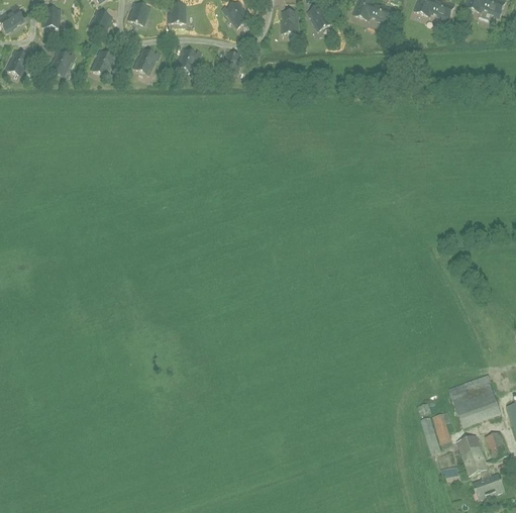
[(235,25),(250,16),(243,6),(242,7),(240,4),(241,3),(239,0),(235,0),(226,6),(224,4),(221,6),(225,13),(227,12),(235,25)]
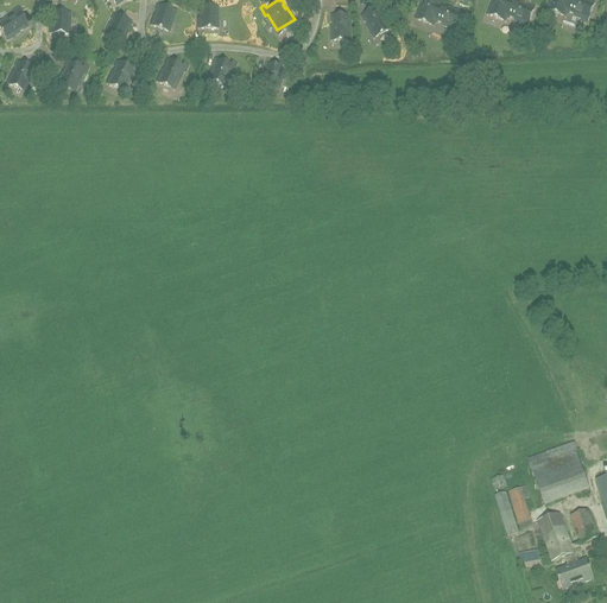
[(389,23),(377,0),(362,8),(360,5),(356,7),(360,14),(362,14),(372,32),(389,23)]
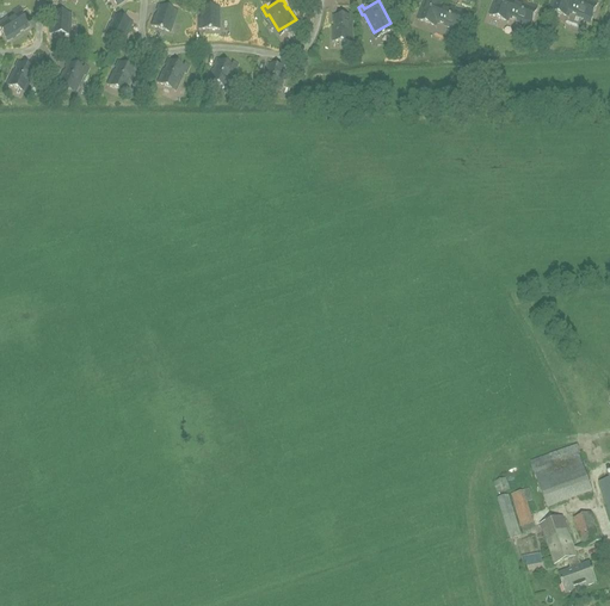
[(443,19),(443,20),(447,22),(447,23),(451,24),(453,24),(457,25),(463,10),(457,7),(457,8),(454,6),(442,1),(442,0),(423,0),(421,2),(423,2),(418,14),(433,22),(436,17),(439,19),(439,18),(443,19)]
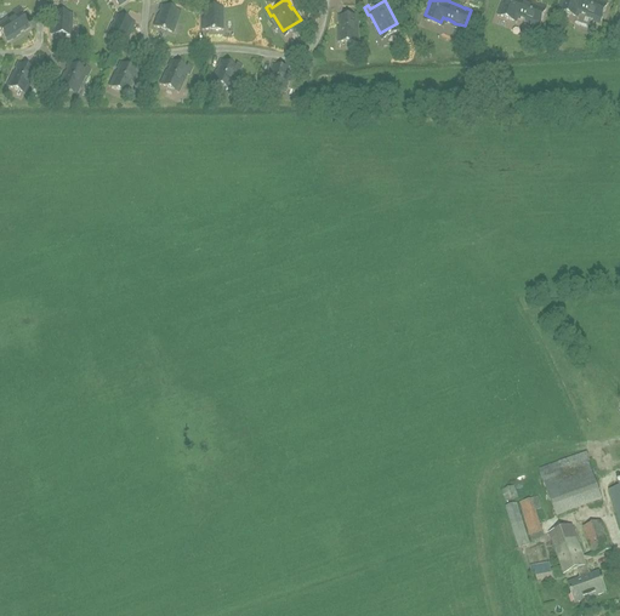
[(515,17),(516,13),(519,15),(519,12),(524,13),(523,16),(527,17),(525,18),(533,21),(533,20),(538,21),(544,4),(533,0),(501,0),(498,11),(515,17)]
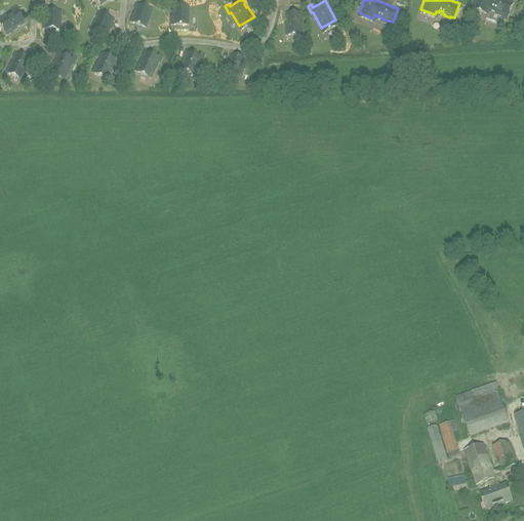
[(494,8),(494,9),(497,10),(497,11),(501,12),(506,13),(512,0),(474,0),(473,5),(486,10),(487,6),(490,8),(491,7),(494,8)]
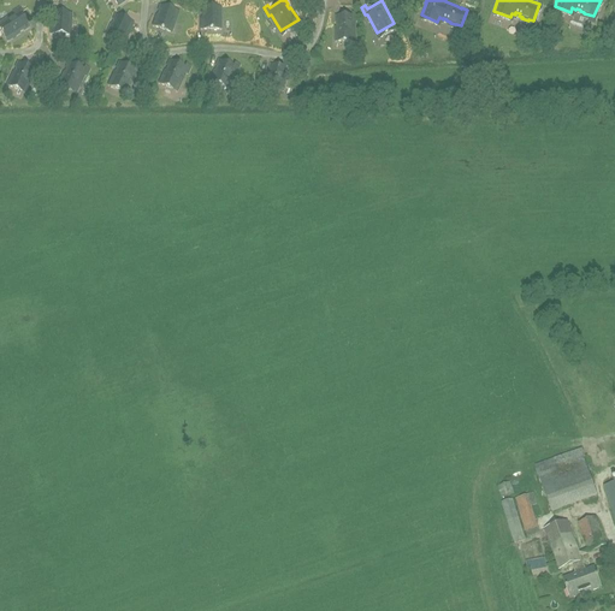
[(157,12),(155,12),(152,22),(169,28),(176,7),(159,1),(158,7),(157,12)]
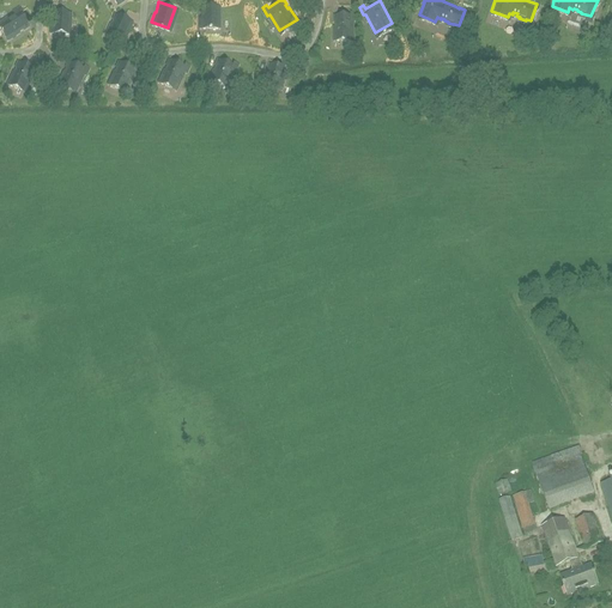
[(200,8),(200,13),(199,13),(199,25),(218,25),(218,2),(198,2),(198,8),(200,8)]
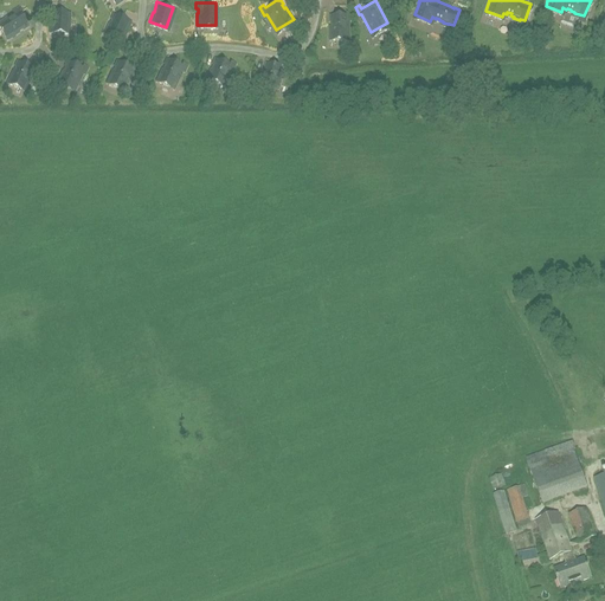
[(8,13),(0,18),(0,26),(6,36),(18,27),(17,27),(20,25),(21,25),(26,23),(17,8),(20,6),(18,4),(12,7),(13,10),(7,12),(8,13)]
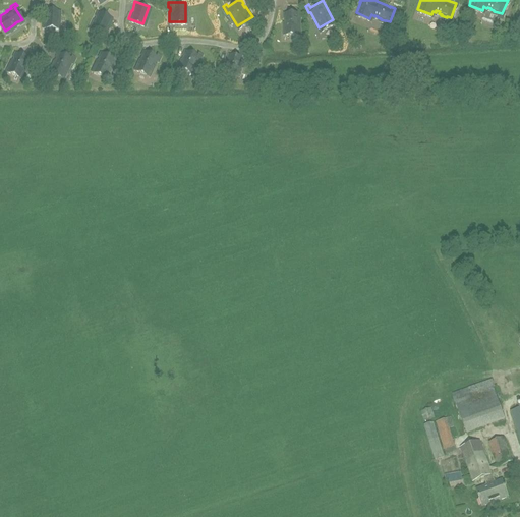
[(283,31),(298,31),(298,19),(299,19),(299,14),(301,14),(301,7),(297,7),(297,10),(284,10),(284,15),(284,19),(283,31)]
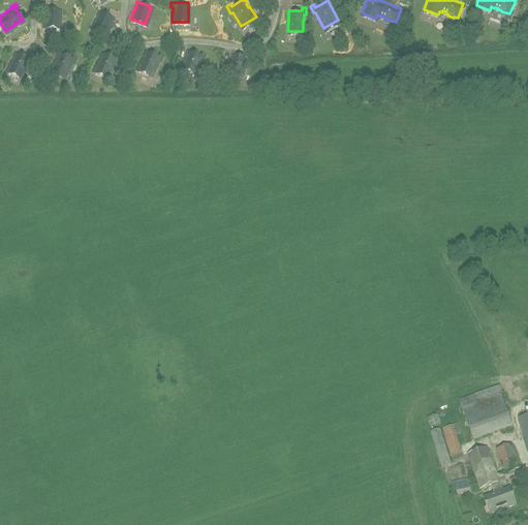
[(59,26),(59,8),(43,8),(43,12),(44,12),(44,17),(43,17),(43,26),(59,26)]
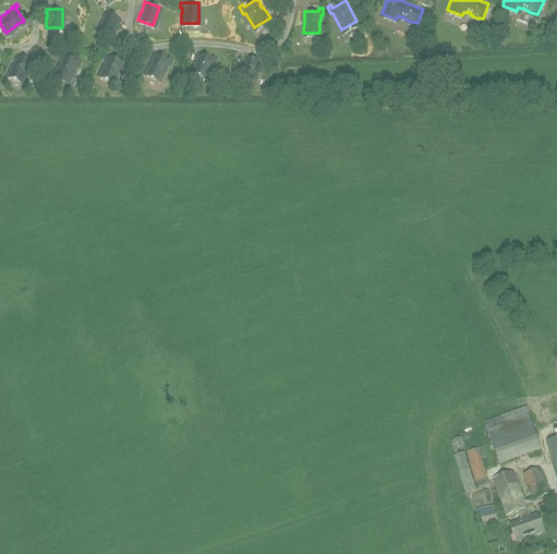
[(118,17),(104,11),(101,15),(103,15),(100,20),(100,19),(96,27),(110,35),(118,17)]
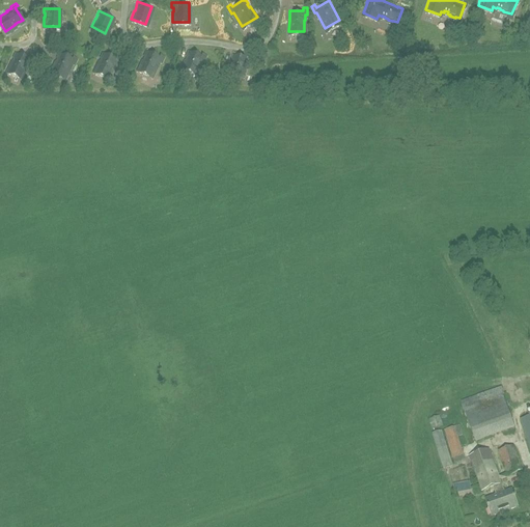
[(137,68),(150,75),(156,63),(157,63),(159,59),(160,60),(163,54),(160,52),(158,55),(145,49),(143,54),(144,54),(142,57),(137,68)]
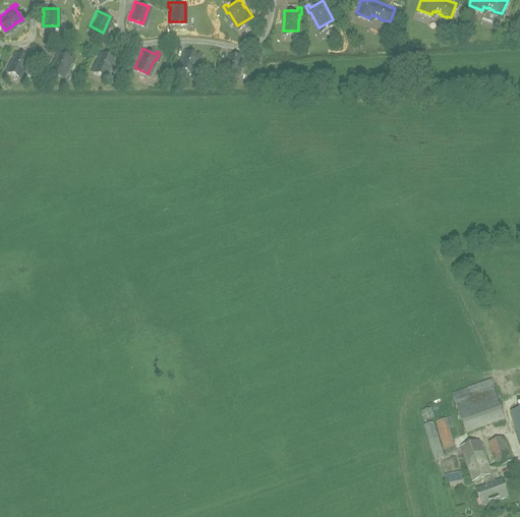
[(177,65),(191,70),(194,61),(195,62),(197,58),(199,58),(203,51),(197,50),(196,53),(191,51),(191,50),(187,49),(184,48),(182,53),(183,53),(181,56),(177,65)]
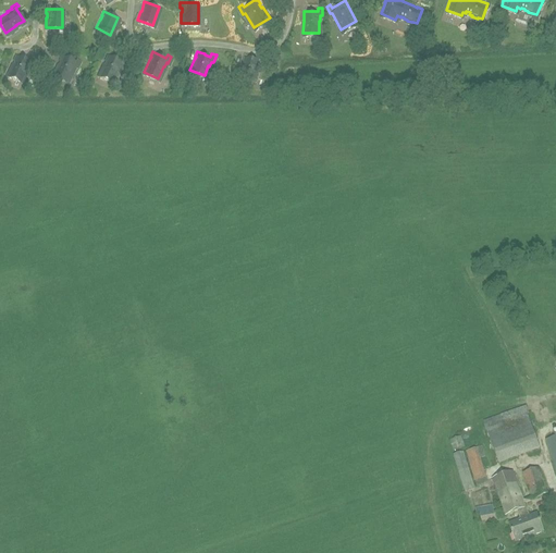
[(7,73),(21,80),(26,69),(27,69),(29,64),(31,64),(34,58),(31,56),(28,59),(15,53),(13,58),(14,58),(12,62),(12,61),(7,73)]
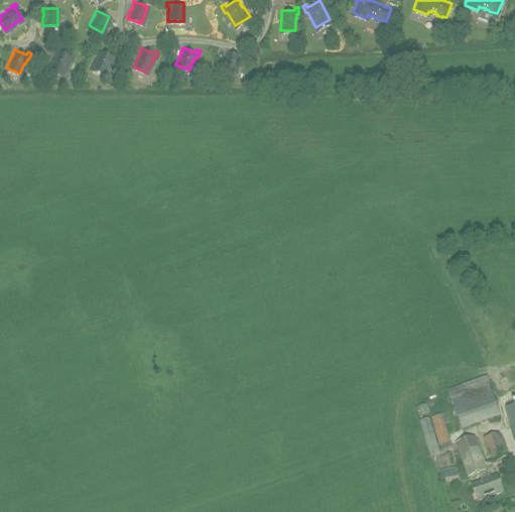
[(48,68),(61,74),(67,64),(68,64),(70,59),(71,60),(74,53),(71,51),(69,54),(56,49),(54,53),(55,53),(53,57),(53,56),(48,68)]
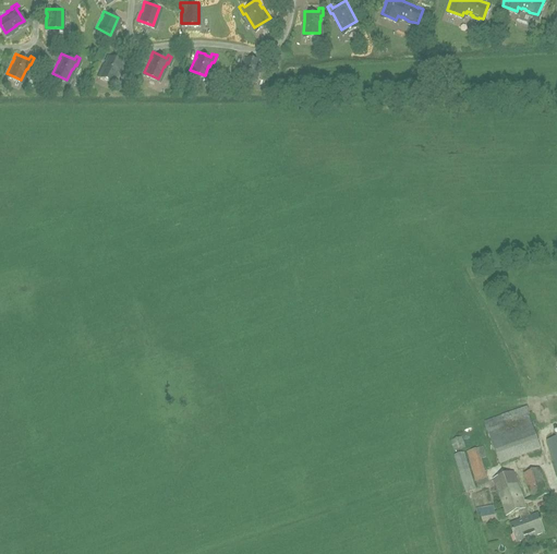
[(98,73),(112,80),(118,69),(119,69),(121,64),(122,64),(125,58),(121,56),(120,59),(107,53),(105,58),(106,58),(104,62),(104,61),(98,73)]
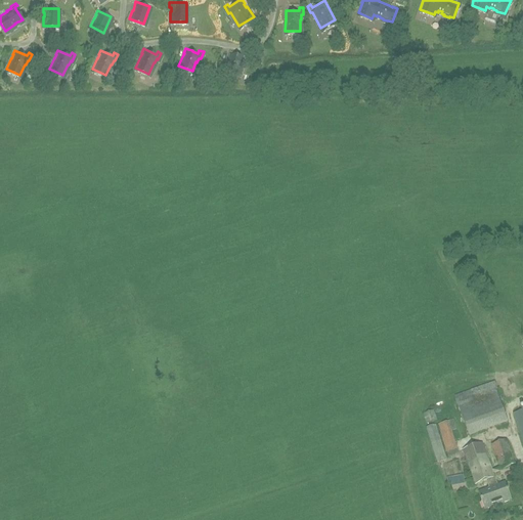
[(244,52),(243,55),(229,52),(228,56),(229,57),(228,60),(227,60),(225,70),(240,73),(242,65),(243,65),(244,59),(246,60),(248,53),(244,52)]
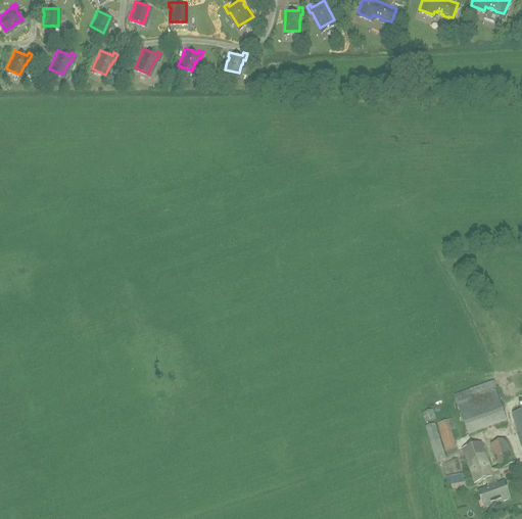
[(506,418),(494,385),(467,394),(465,387),(453,391),(456,398),(467,432),(506,418)]
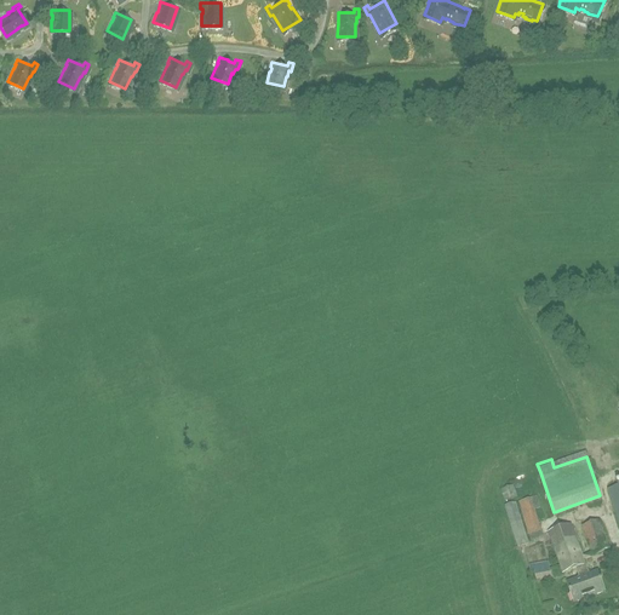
[(618,521),(618,480),(607,486),(618,521)]
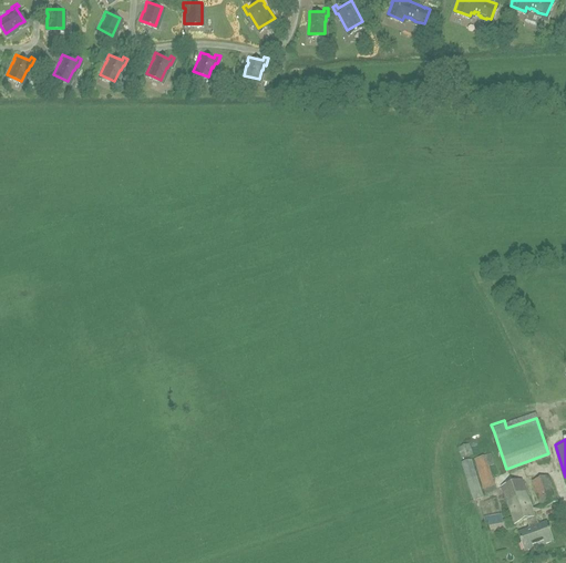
[(461,456),(472,451),(469,440),(458,444),(461,456)]
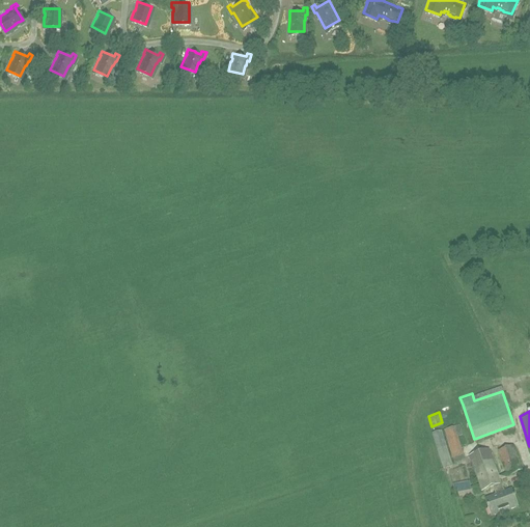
[(464,456),(457,433),(462,431),(459,422),(443,426),(451,454),(452,454),(453,460),(464,456)]
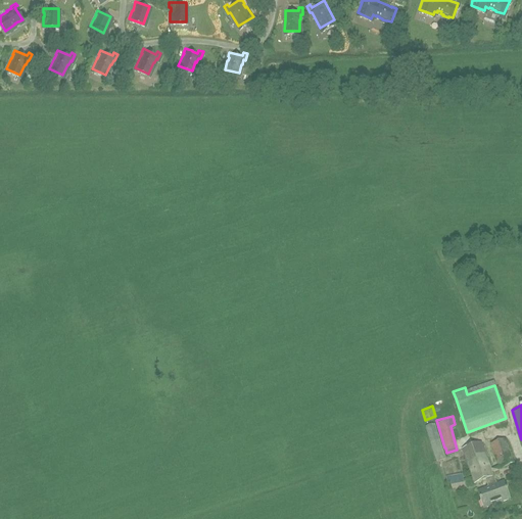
[(438,457),(444,455),(434,420),(424,423),(435,458),(438,457)]
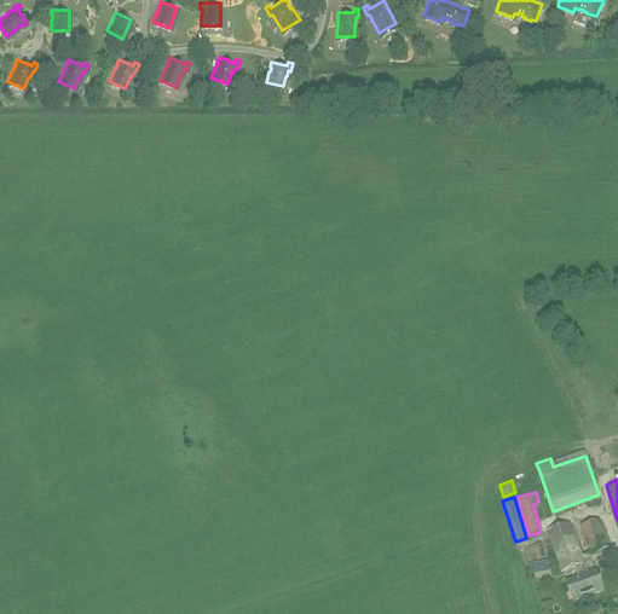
[(589,550),(607,544),(598,515),(579,521),(589,550)]
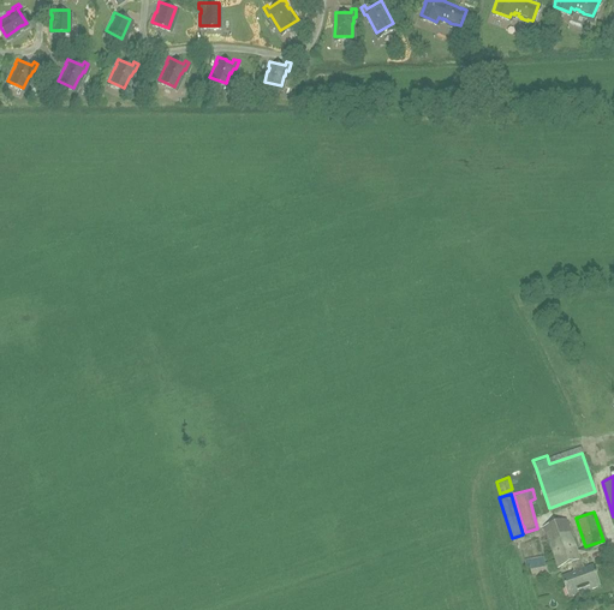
[(583,566),(579,556),(565,515),(542,524),(558,564),(571,560),(573,568),(560,574),(568,593),(598,582),(591,562),(583,566)]
